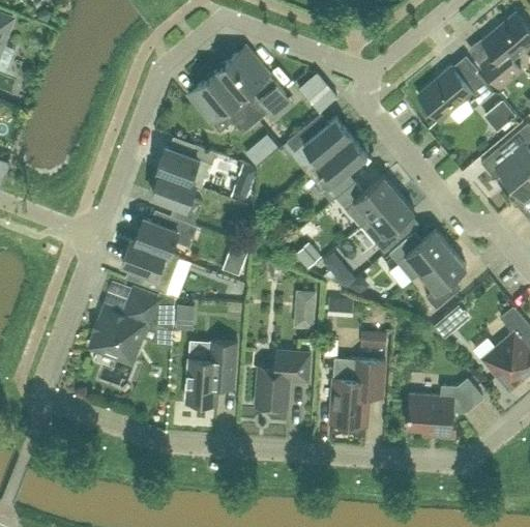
[(529,47),(529,29),(516,12),(482,41),(493,54),(480,65),(499,87),(521,69),(511,59),(523,50),(524,52),(529,47)]
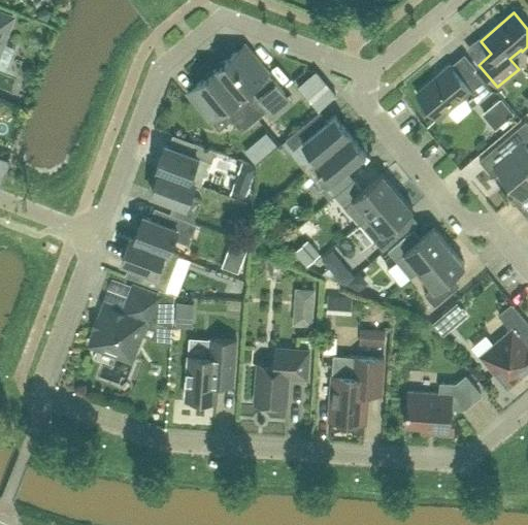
[(0,51),(12,19),(0,13),(0,51)]
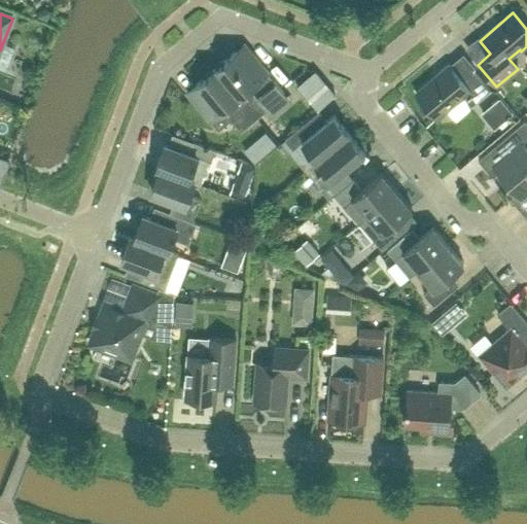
[(244,46),(215,70),(256,119),(267,111),(274,119),(292,104),(244,46)]
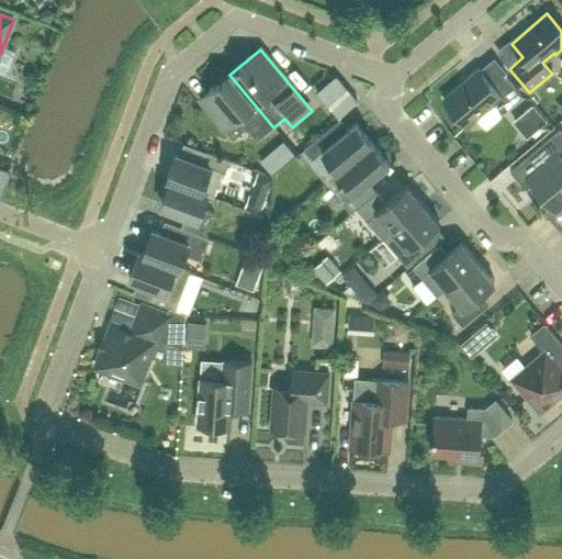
[(492,86),(480,70),(442,101),(465,127),(493,104),(502,114),(523,98),(504,76),(492,86)]
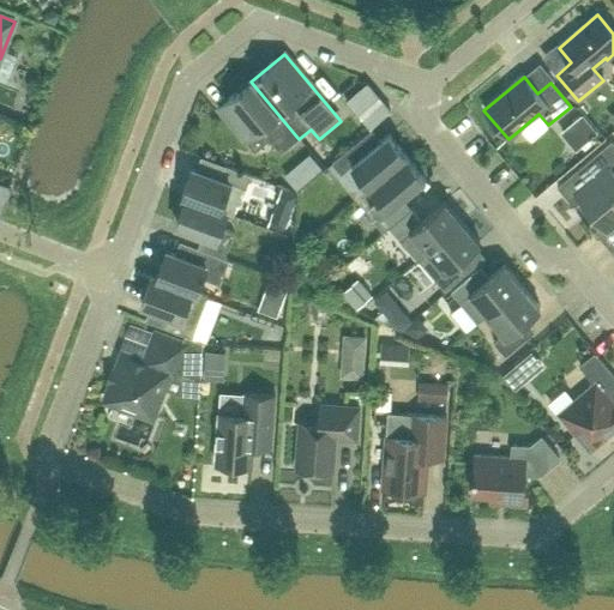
[(299,139),(251,82),(217,109),(254,153),(270,140),(281,155),(299,139)]
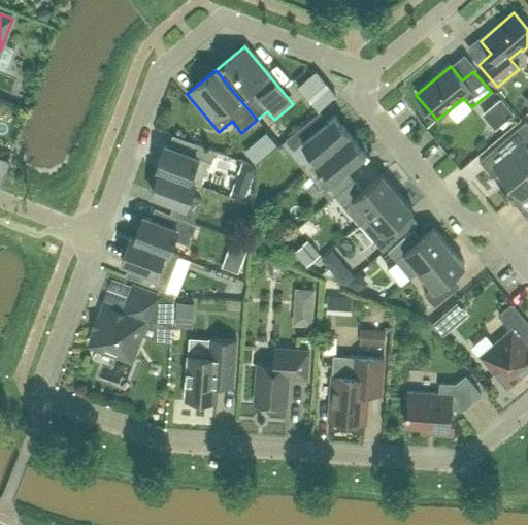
[(315,71),(296,88),(317,111),(335,95),(315,71)]
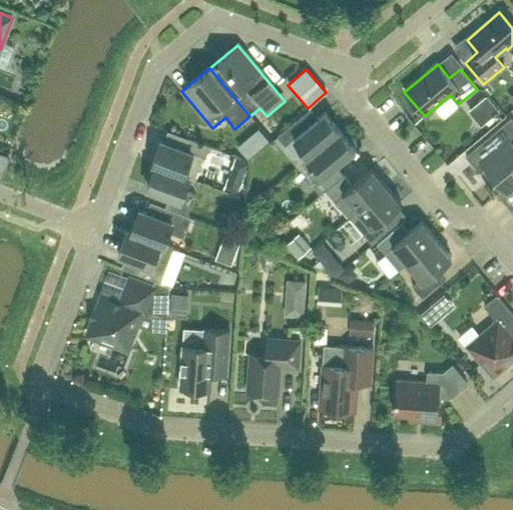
[(485,96),(467,111),(480,126),(498,111),(485,96)]
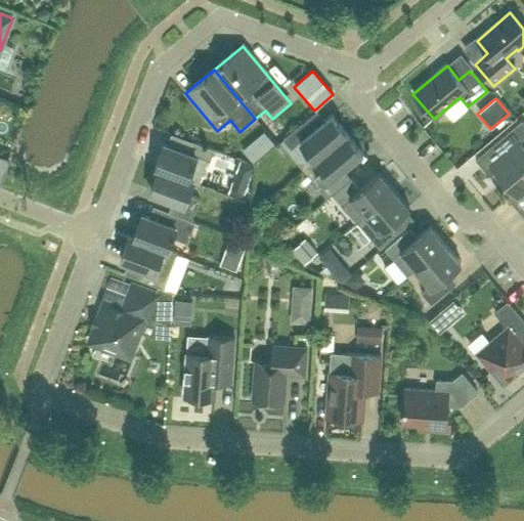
[(300,142),(316,161),(347,134),(332,116),(309,134),(302,125),(282,140),(291,150),(300,142)]
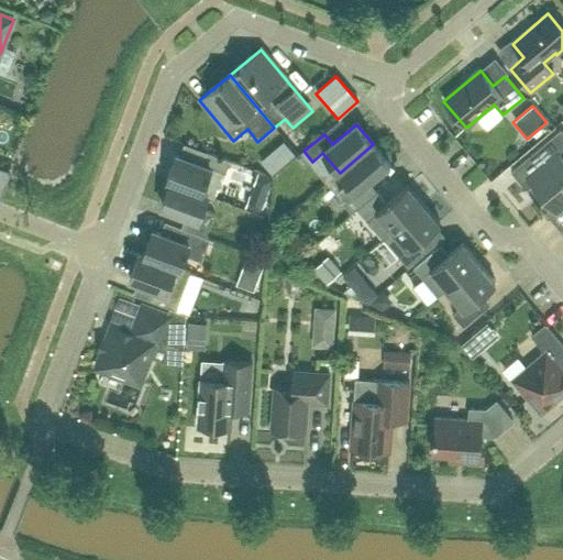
[(541,197),(562,178),(562,160),(558,154),(562,149),(562,132),(561,130),(510,172),(515,176),(526,190),(532,185),(541,197)]
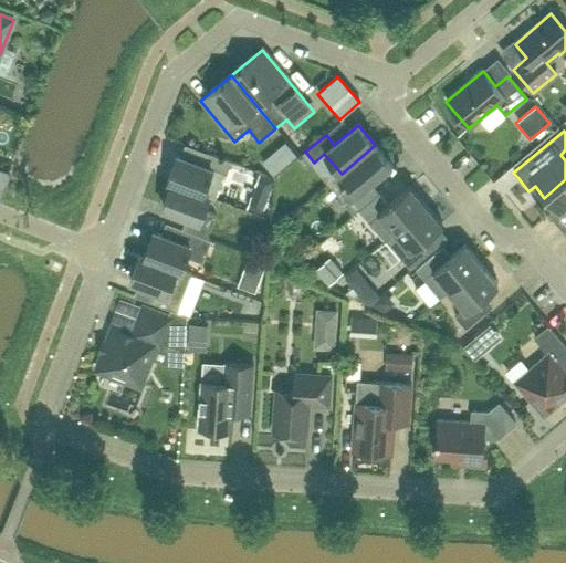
[(353,216),(358,211),(377,196),(368,185),(391,166),(375,145),(342,174),(350,185),(339,194),(346,201),(344,205),(353,216)]
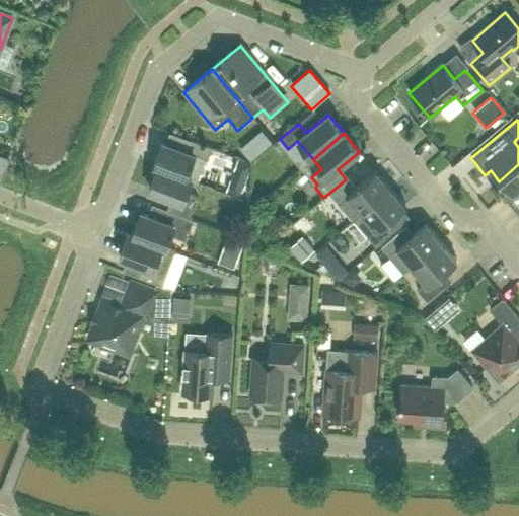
[(153,166),(192,180),(187,177),(195,156),(208,161),(212,149),(190,141),(186,152),(162,144),(153,166)]
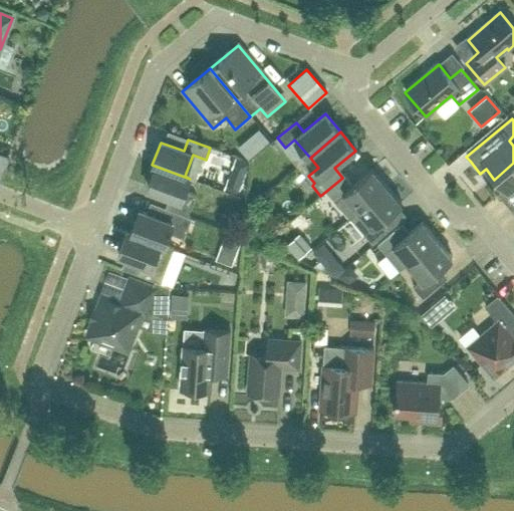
[(254,141),(241,147),(247,161),(260,156),(254,141)]
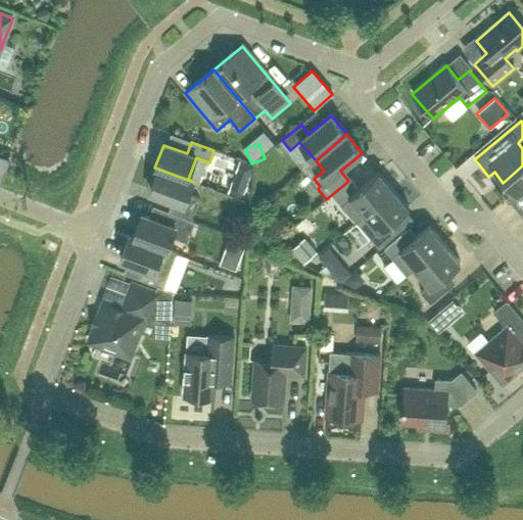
[(522,166),(503,183),(512,193),(507,197),(520,215),(522,211),(522,166)]
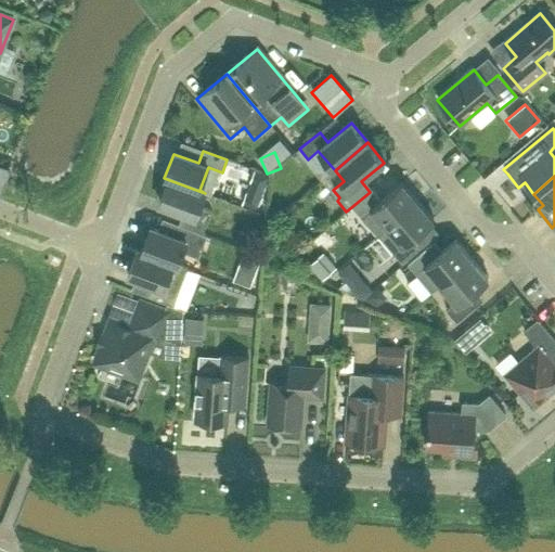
[(179,226),(181,226),(203,234),(211,213),(199,208),(205,193),(164,178),(164,179),(168,180),(159,204),(183,213),(179,226)]
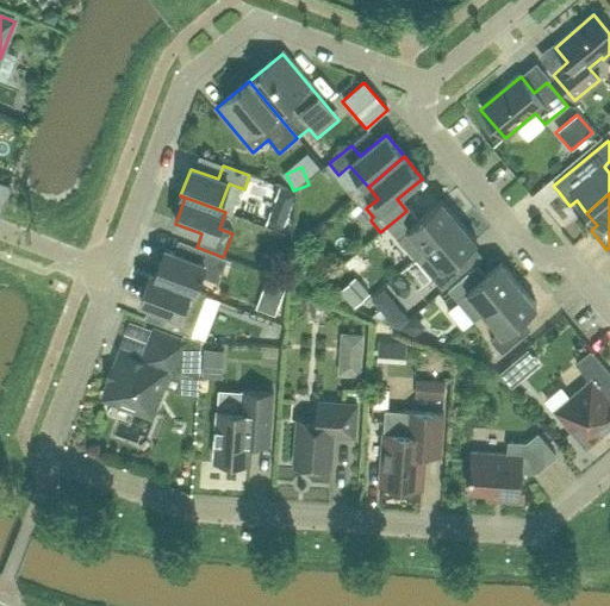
[(406,248),(415,258),(459,222),(442,201),(418,222),(409,208),(406,211),(386,227),(405,249),(406,248)]
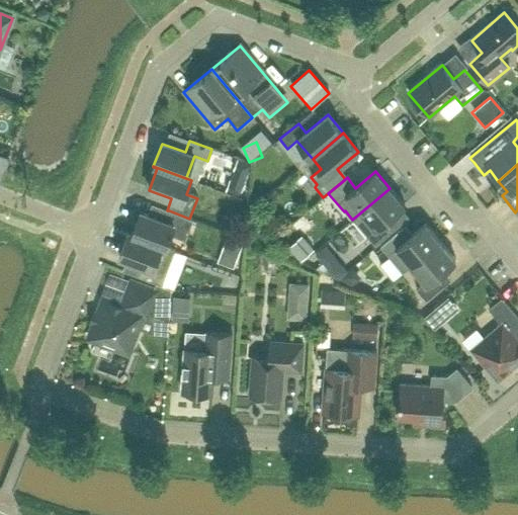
[(390,188),(352,220),(374,247),(394,231),(385,222),(405,206),(390,188)]
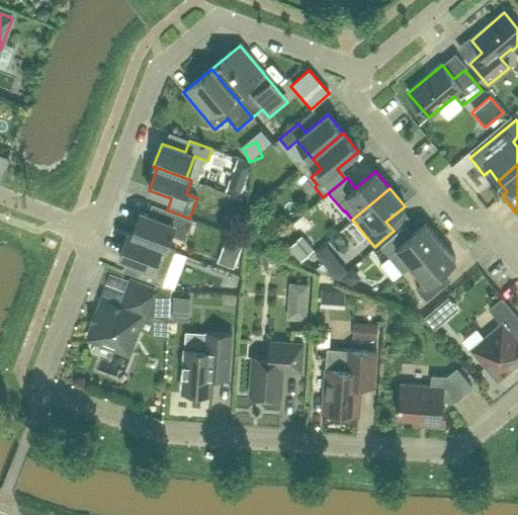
[(189,219),(169,210),(165,222),(140,212),(132,235),(127,234),(166,248),(170,236),(185,241),(193,221),(189,219)]
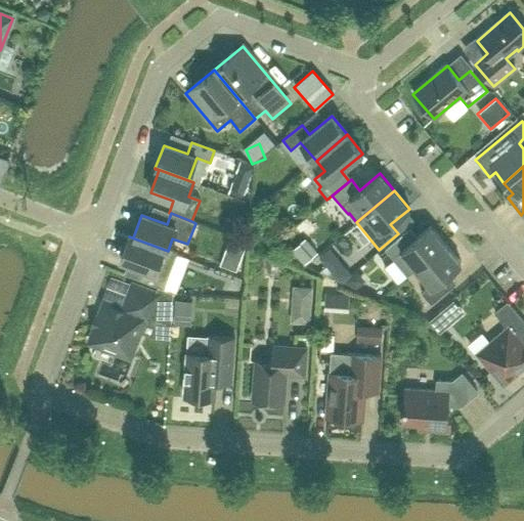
[(385,250),(392,259),(406,276),(416,269),(445,245),(430,227),(411,243),(403,233),(385,250)]
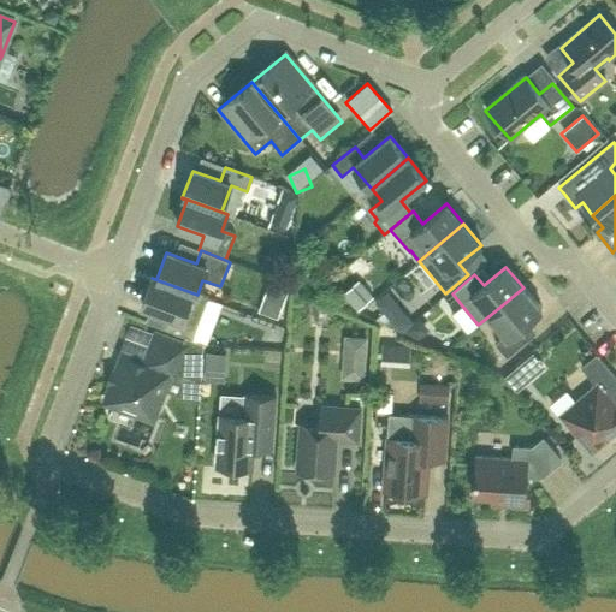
[(152,278),(142,306),(171,316),(166,330),(193,340),(208,299),(197,295),(152,278)]
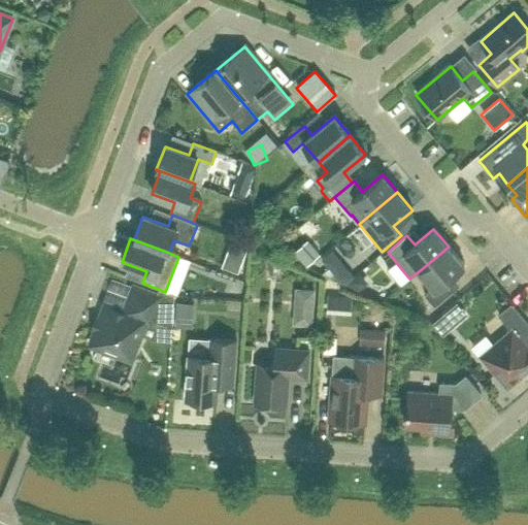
[(299,253),(308,269),(325,260),(315,242),(299,253)]
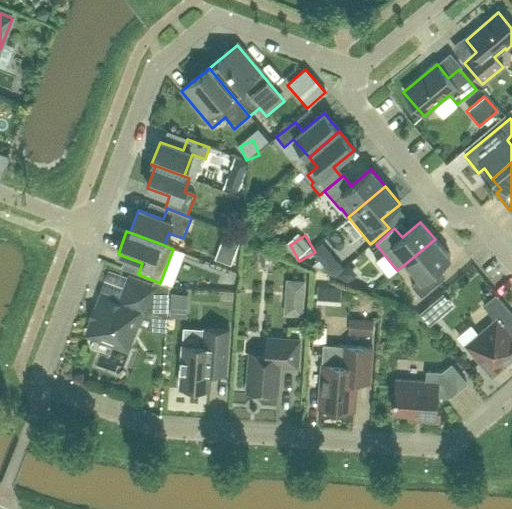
[(435,239),(406,263),(419,279),(411,286),(421,298),(445,278),(442,273),(438,268),(450,258),(435,239)]
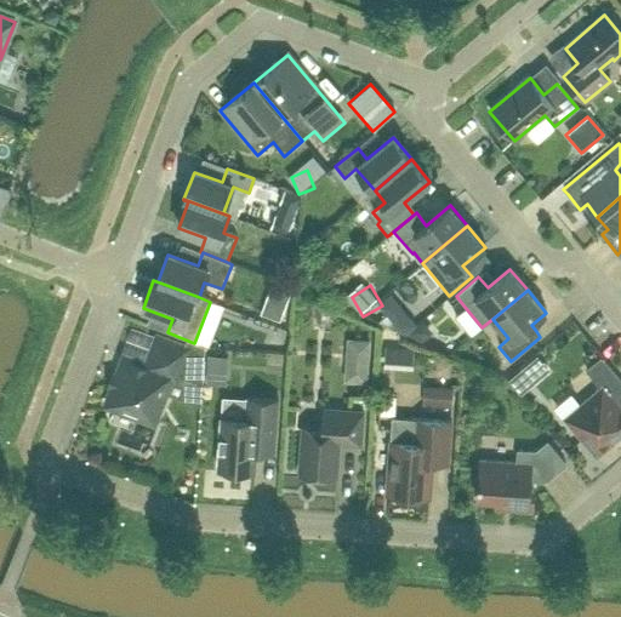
[(188,348),(157,336),(146,366),(124,358),(108,403),(109,406),(153,423),(170,377),(176,380),(188,348)]
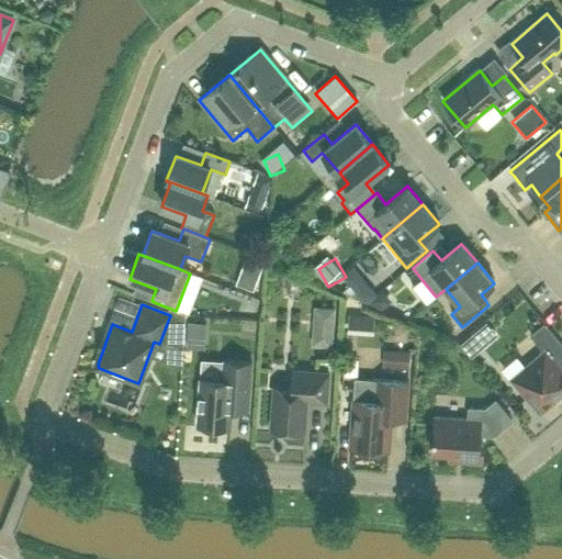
[(187,322),(187,335),(203,336),(204,323),(187,322)]
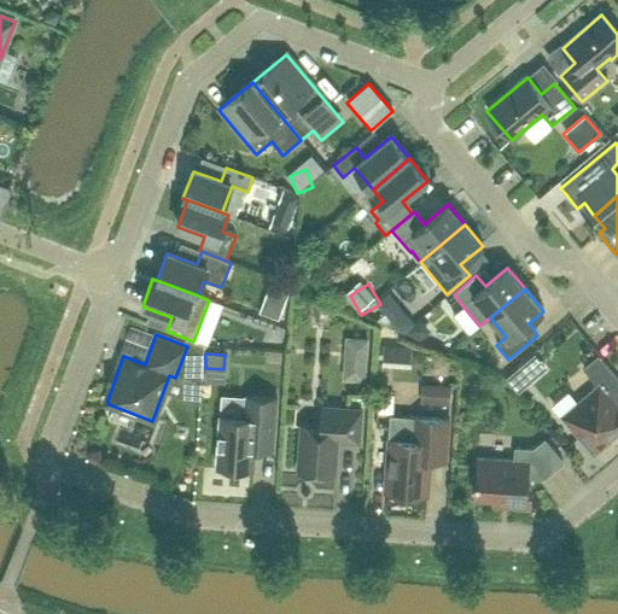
[(617,404),(617,380),(598,357),(583,369),(598,387),(563,417),(593,455),(617,433),(617,408),(617,407),(617,404)]
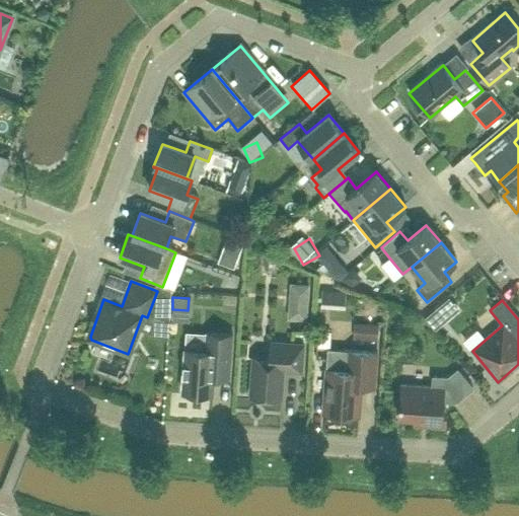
[(437,306),(423,318),(433,330),(447,318),(437,306)]
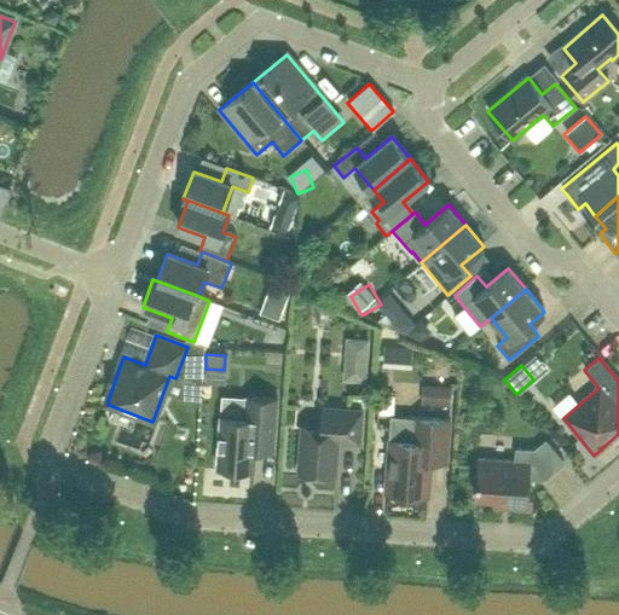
[(387,411),(403,411),(403,392),(387,392),(387,411)]
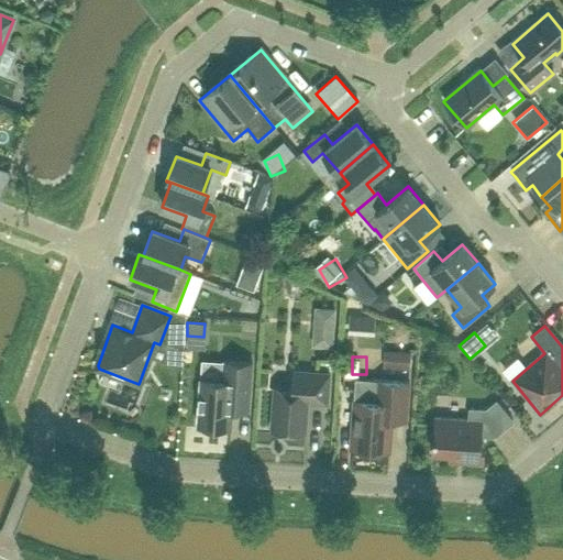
[(252,364),(223,362),(222,381),(200,380),(197,426),(231,428),(232,410),(249,412),(252,364)]
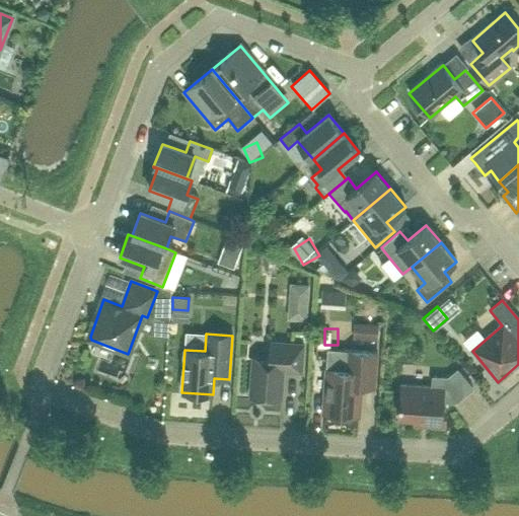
[(303,345),(271,343),(270,360),(252,359),(250,397),(281,399),(283,372),(301,373),(303,345)]
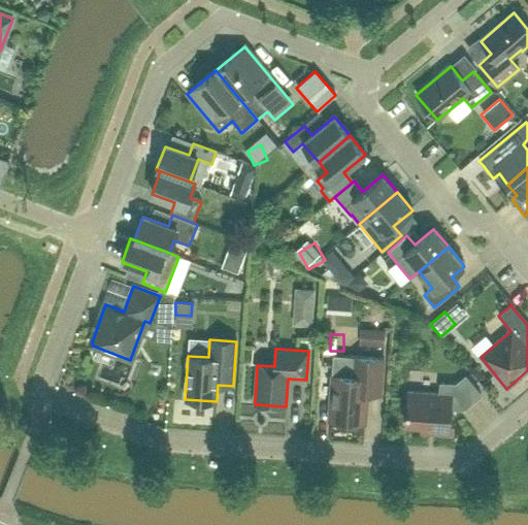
[(384,360),(333,356),(331,388),(333,390),(331,422),(363,424),(366,389),(382,390),(384,360)]
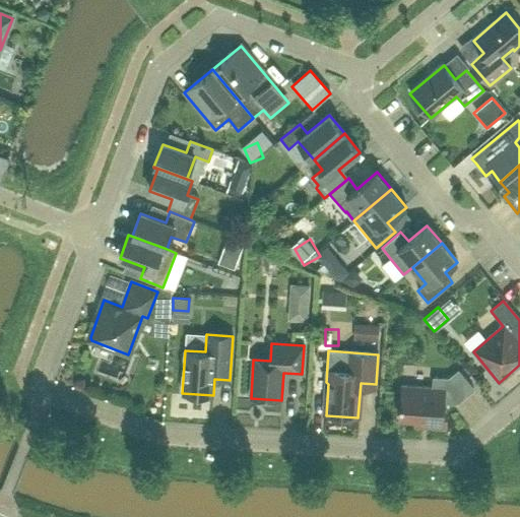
[(473,390),(458,372),(449,379),(434,378),(433,389),(402,387),(399,418),(428,421),(428,427),(446,428),(447,410),(443,410),(444,402),(457,403),(473,390)]
